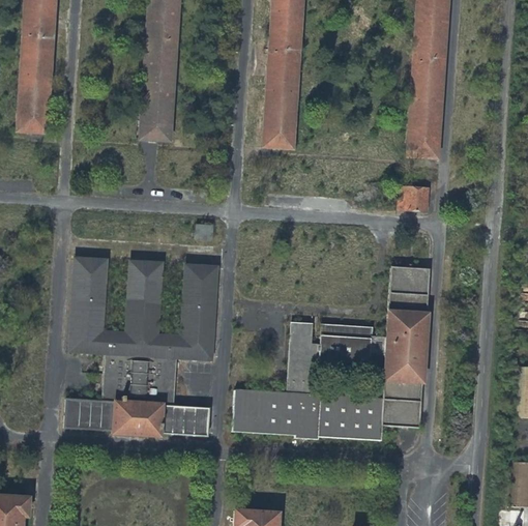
[(24,0),(15,133),(46,135),(55,0),(24,0)]
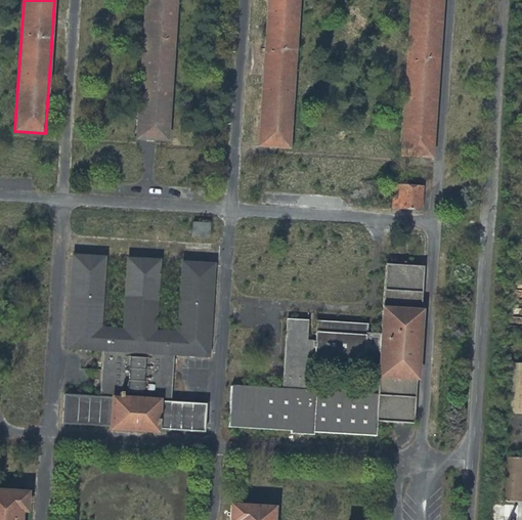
[(146,0),(138,140),(170,142),(179,0),(146,0)]
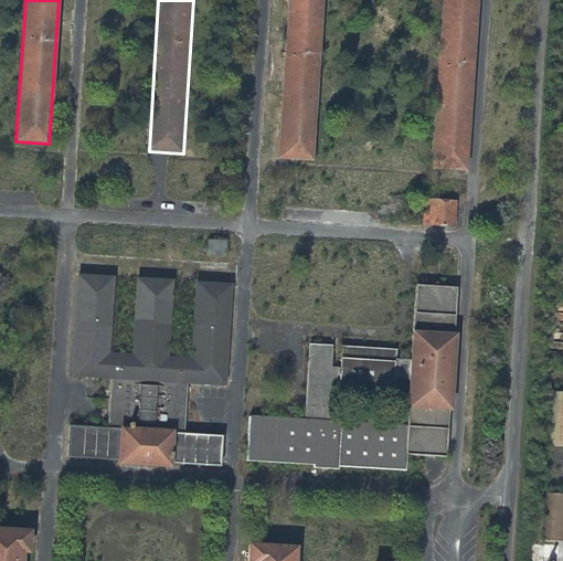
[(290,0),(280,160),(315,162),(325,0),(290,0)]
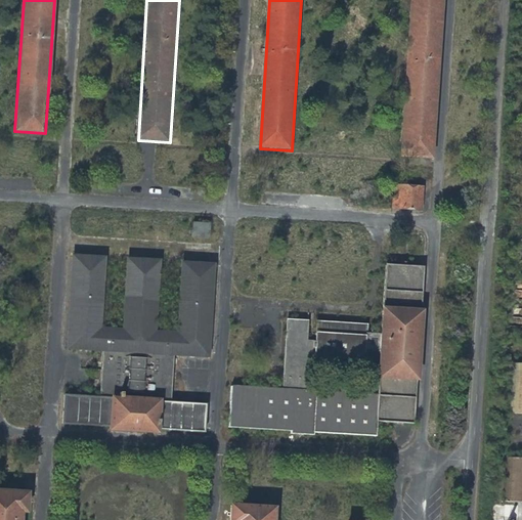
[(176,353),(209,355),(214,263),(183,261),(179,332),(159,330),(163,259),(127,257),(123,328),(102,327),(107,256),(73,254),(68,347),(104,349),(176,353)]
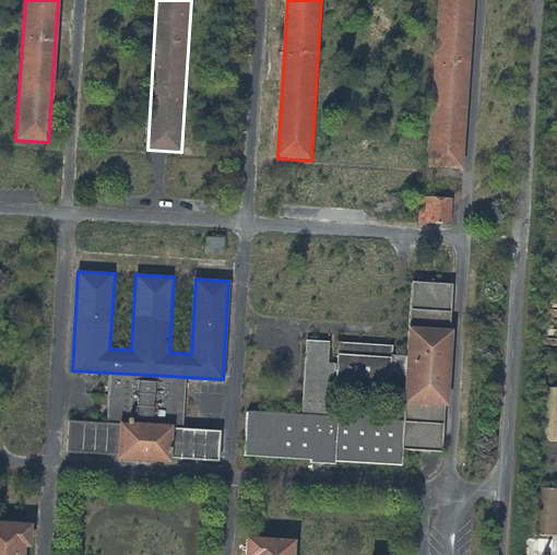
[(453,284),(413,282),(411,328),(451,331),(453,284)]
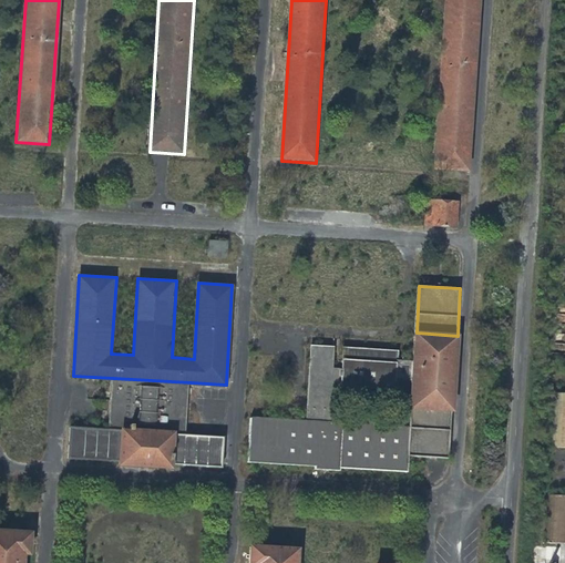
[(452,415),(458,336),(417,333),(411,412),(452,415)]
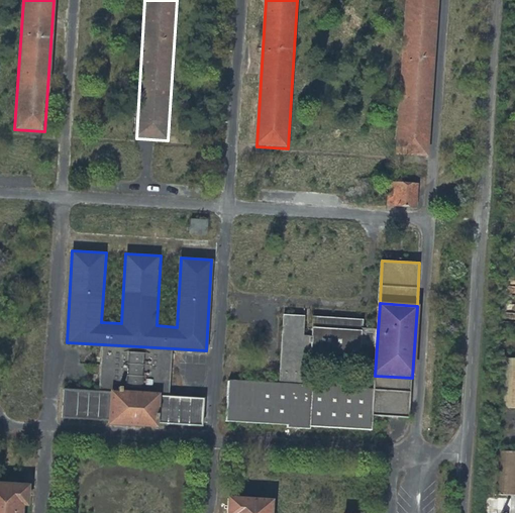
[(285,313),(280,383),(314,385),(359,388),(364,326),(364,317),(285,313)]
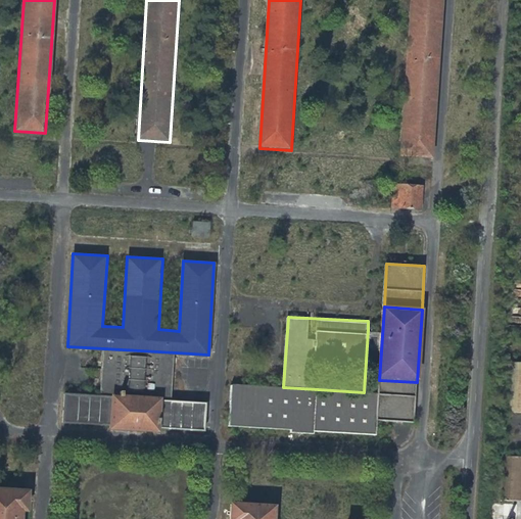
[(382,331),(368,330),(364,392),(378,393),(379,380),(382,331)]
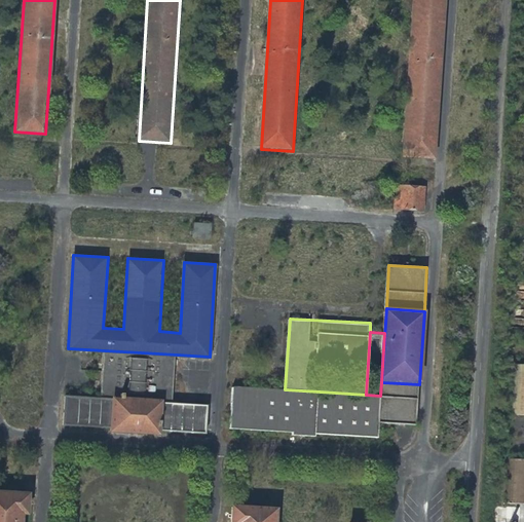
[(177,355),(105,350),(102,399),(112,400),(162,403),(174,403),(177,355)]
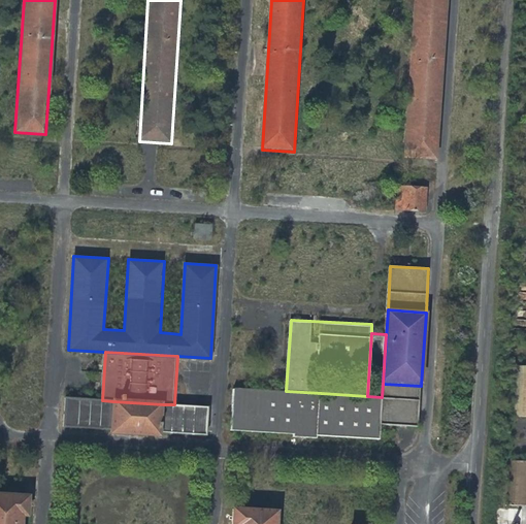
[(419,426),(421,386),(383,384),(382,397),(381,424),(419,426)]
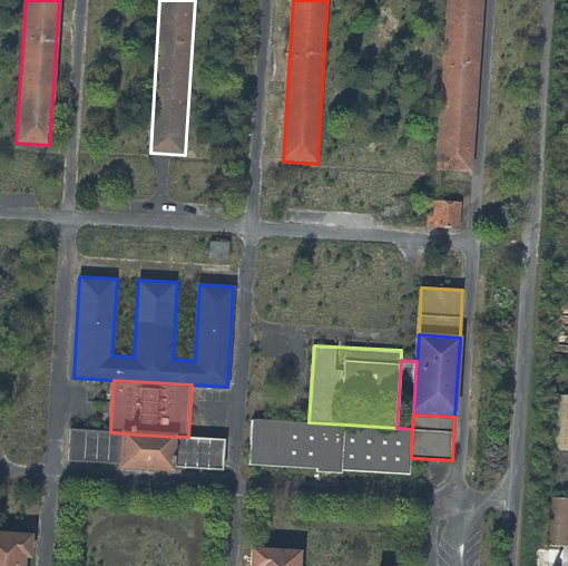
[(343,474),(343,470),(346,425),(309,422),(254,419),(251,465),(320,469),(319,471),(343,474)]
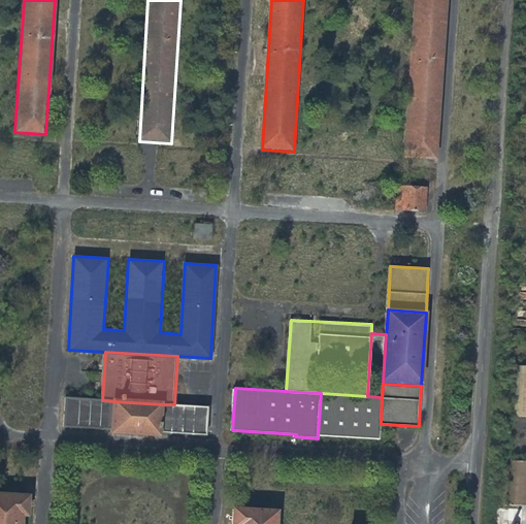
[(380,439),(381,424),(382,397),(367,396),(321,393),(318,435),(380,439)]
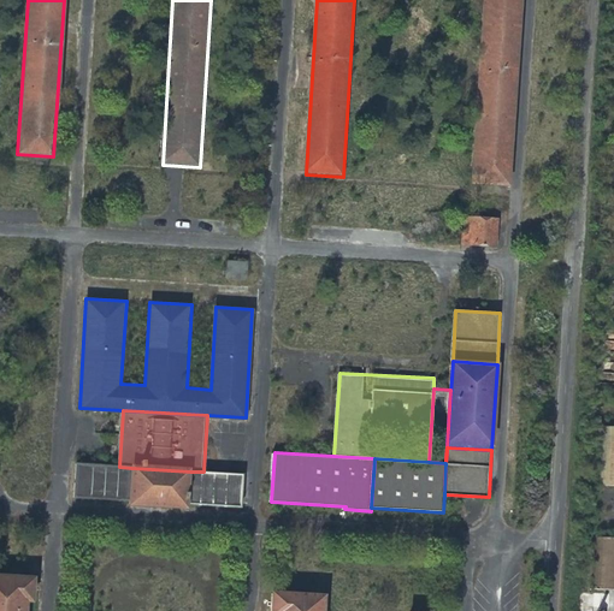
[(77,464),(75,497),(130,500),(131,468),(119,467),(77,464)]
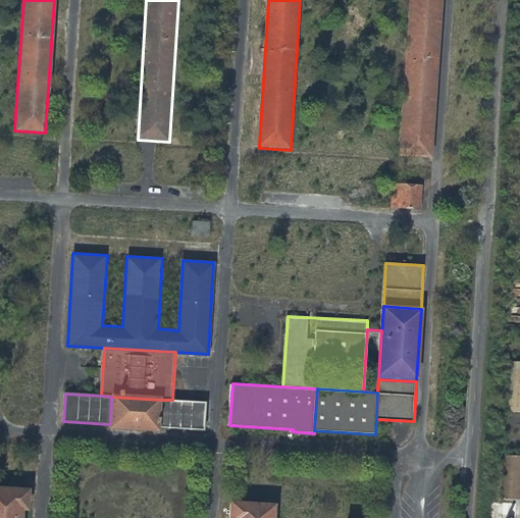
[(161,400),(111,397),(110,424),(109,431),(159,433),(159,427),(161,400)]
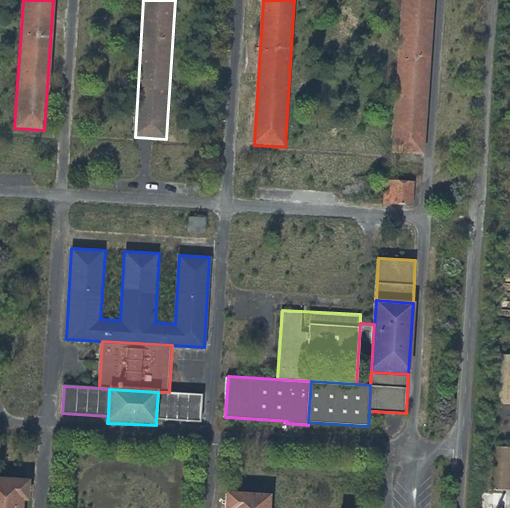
[(169,392),(158,392),(156,419),(201,422),(203,394),(169,392)]
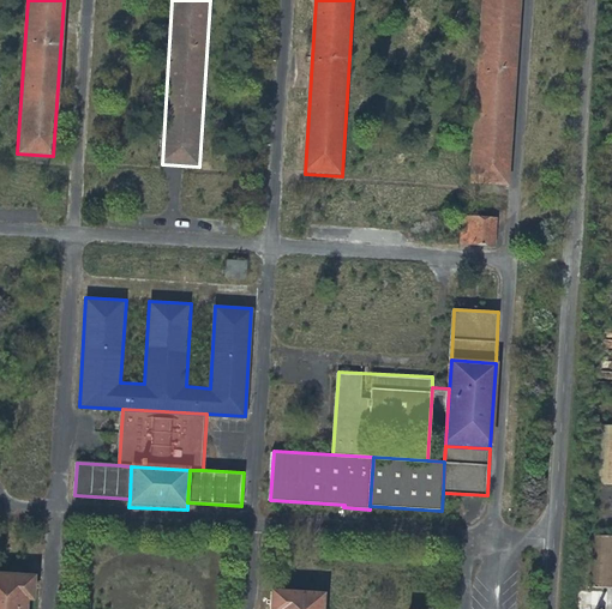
[(598,585),(611,585),(611,535),(600,535),(598,585)]
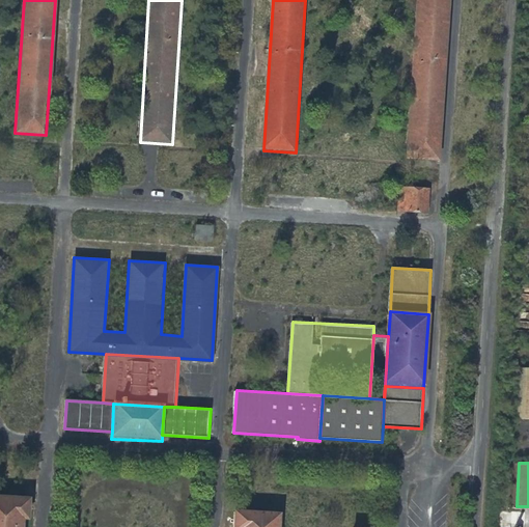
[(0,526),(22,526),(22,523),(27,523),(29,497),(0,495),(0,526)]
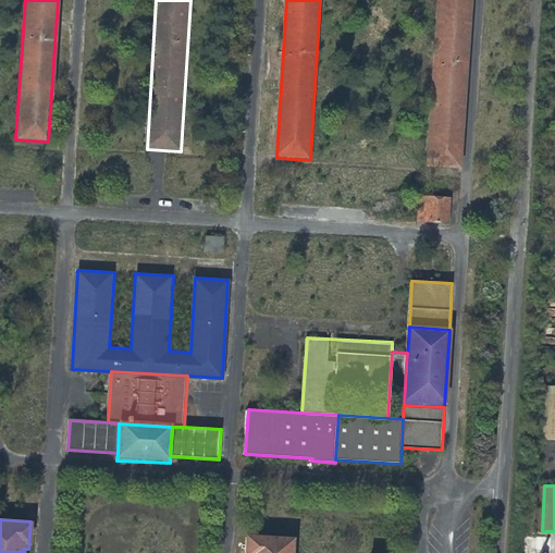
[(286,552),(287,539),(248,537),(247,552),(286,552)]
